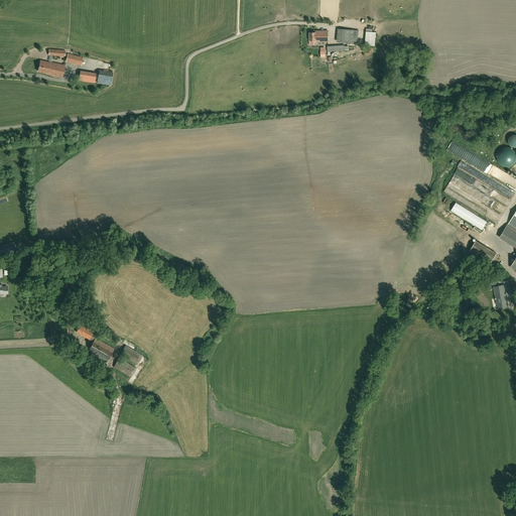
[(355,30),(338,28),(337,42),(357,43),(358,36),(354,36),(355,30)]
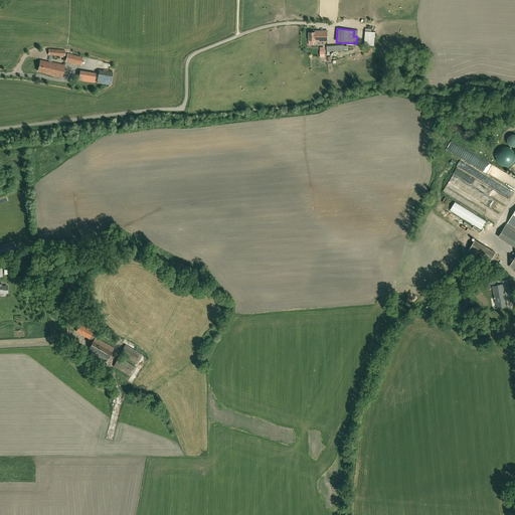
[(317,41),(327,41),(326,31),(315,30),(315,32),(309,32),(309,45),(314,45),(313,40),(317,40),(317,41)]
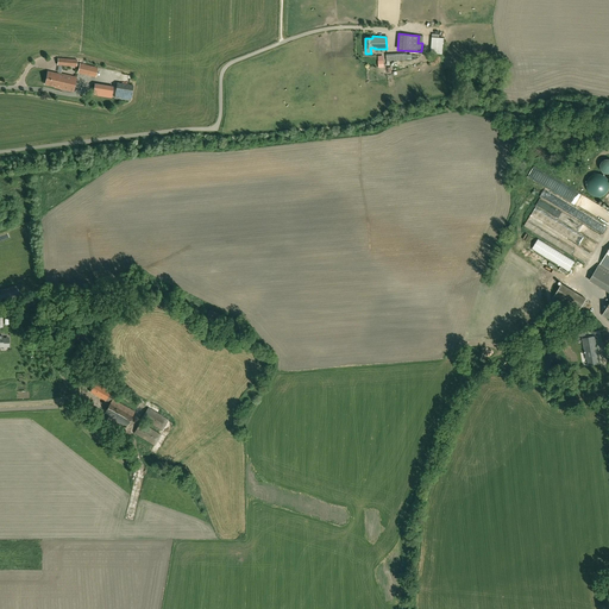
[(395,61),(407,60),(407,55),(407,52),(385,54),(387,61),(387,63),(391,62),(391,61),(395,61)]
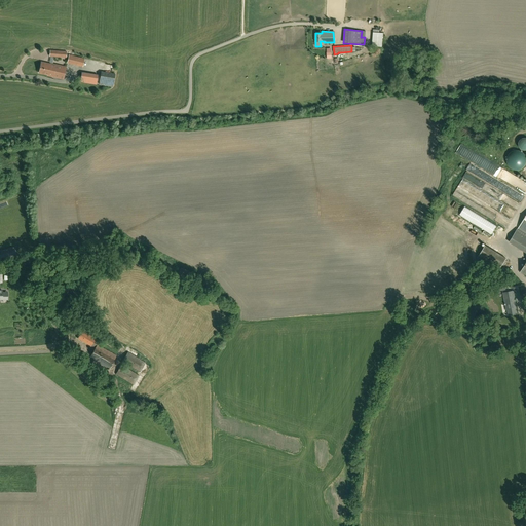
[(84,59),(69,54),(67,63),(82,67),(84,59)]
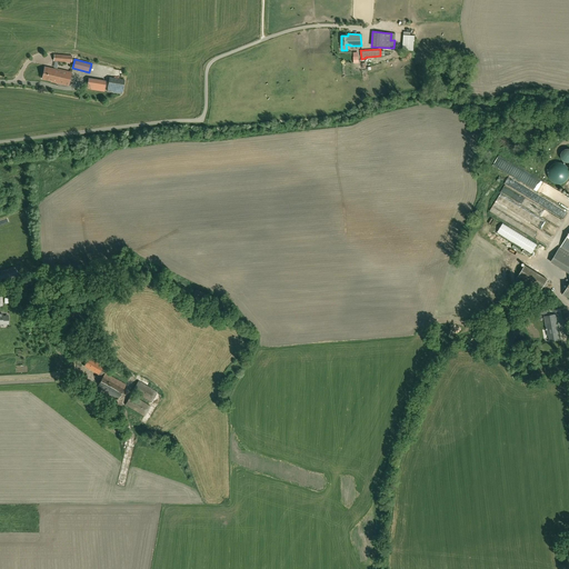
[(57,73),(58,69),(55,69),(55,70),(45,67),(42,79),(52,81),(53,78),(55,78),(56,73),(57,73)]
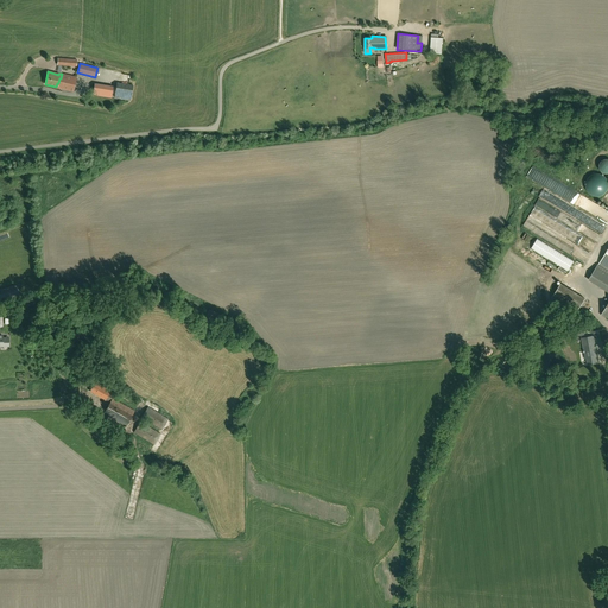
[(57,83),(56,87),(56,88),(73,92),(76,77),(62,74),(61,78),(59,78),(58,83),(57,83)]
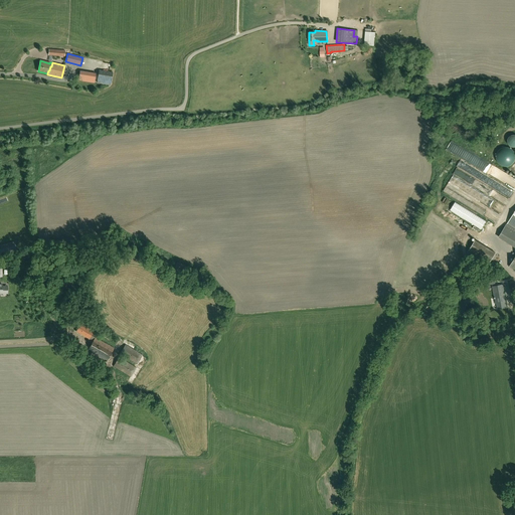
[(96,73),(80,70),(78,79),(94,82),(96,73)]
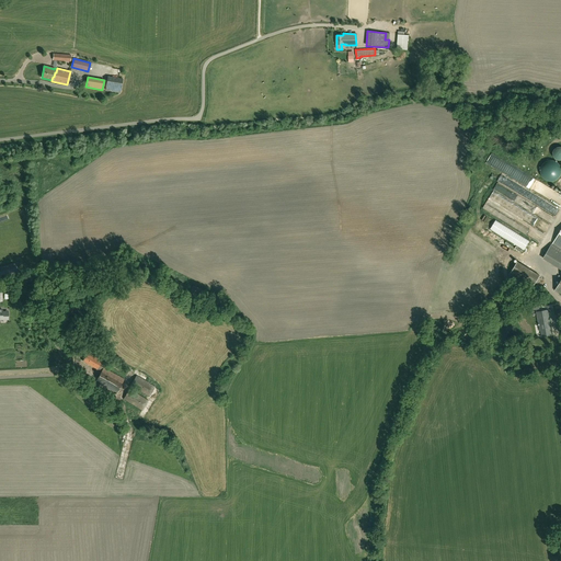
[(121,92),(123,79),(109,77),(105,90),(121,92)]
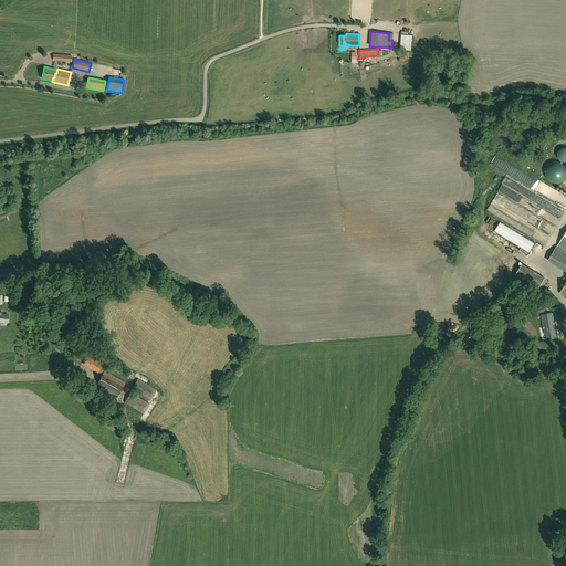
[(526,185),(542,194),(546,185),(531,177),(526,185)]
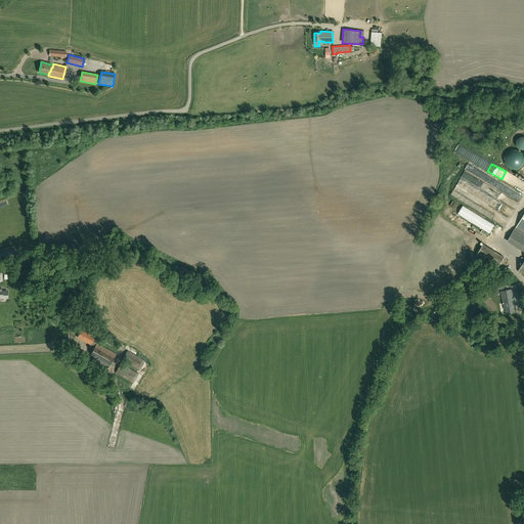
[(496,184),(498,180),(484,172),(482,176),(496,184)]
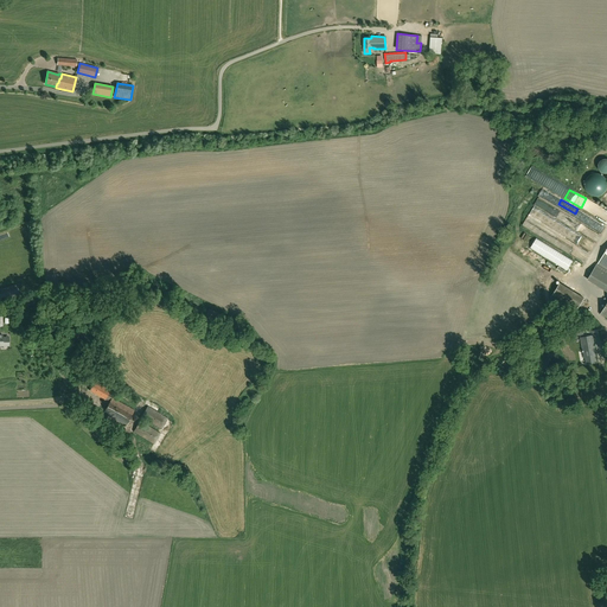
[(553,237),(556,229),(549,227),(547,236),(553,237)]
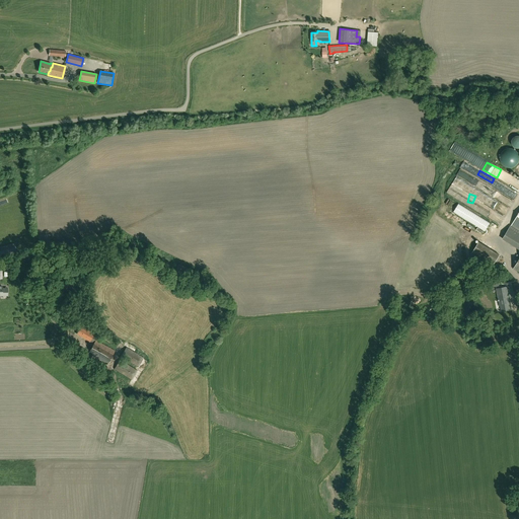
[(487,201),(506,214),(510,208),(497,199),(495,201),(490,197),(487,201)]
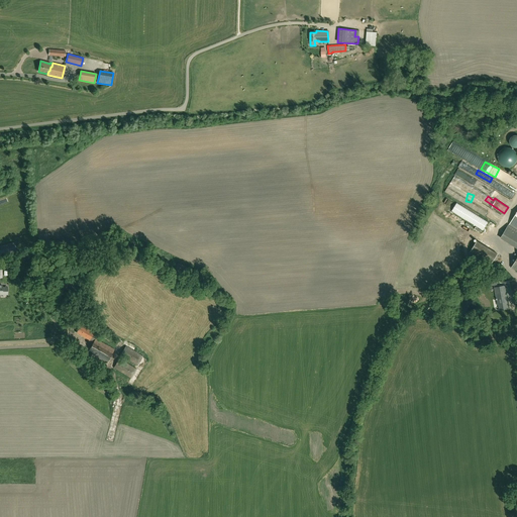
[(516,211),(509,225),(509,224),(501,237),(516,247),(516,256),(511,267),(516,270),(516,211)]
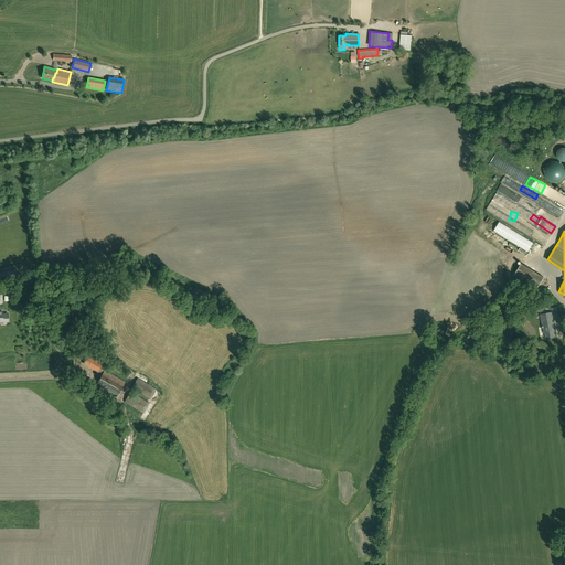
[(535,291),(543,277),(521,263),(512,277),(535,291)]
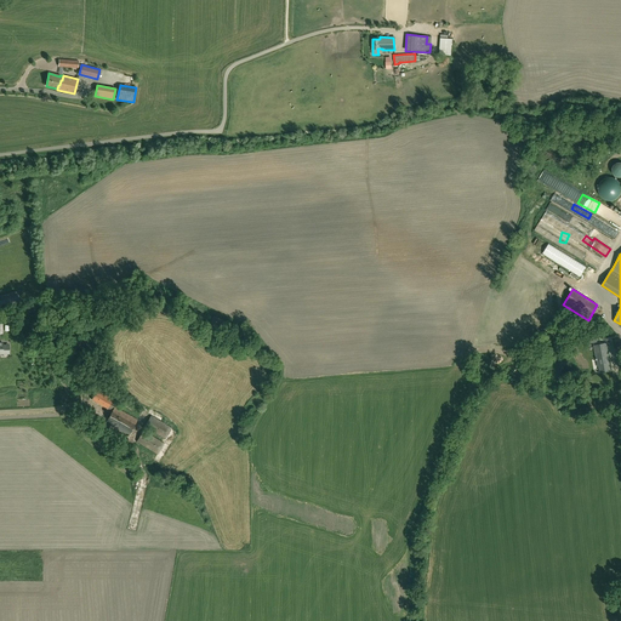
[(97,324),(104,319),(101,314),(95,320),(97,324)]
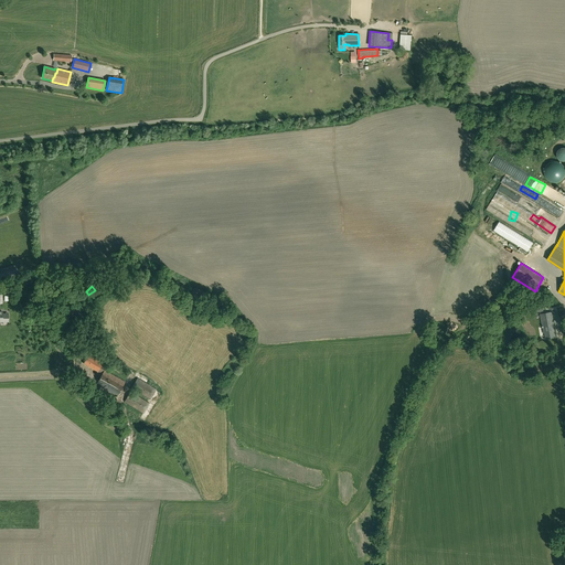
[(99,307),(107,301),(103,297),(96,304),(99,307)]
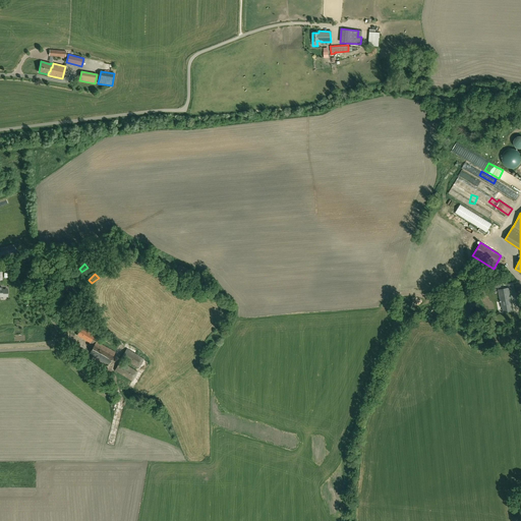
[(68,288),(60,281),(51,290),(60,297),(68,288)]
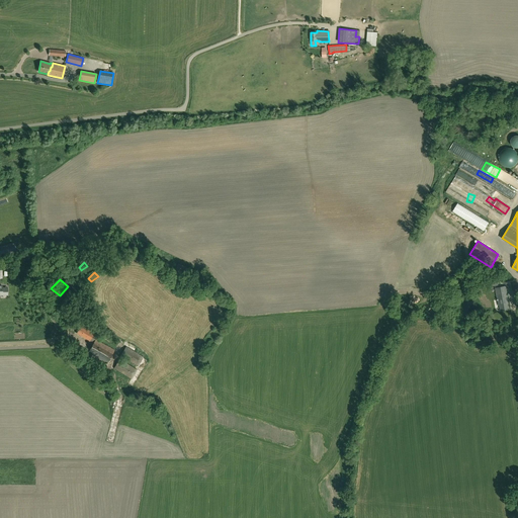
[(495,288),(498,305),(501,305),(502,310),(510,308),(509,301),(507,303),(507,299),(508,298),(506,286),(503,287),(495,288)]
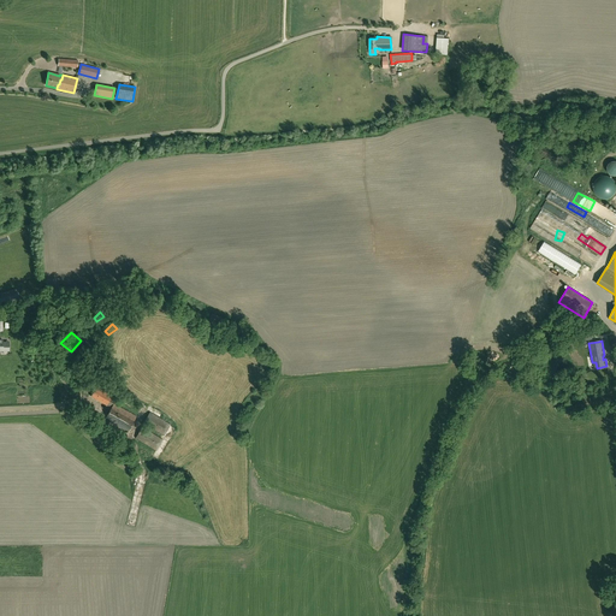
[(126,433),(136,416),(108,401),(112,396),(96,386),(92,396),(106,404),(105,407),(110,410),(105,420),(126,433)]
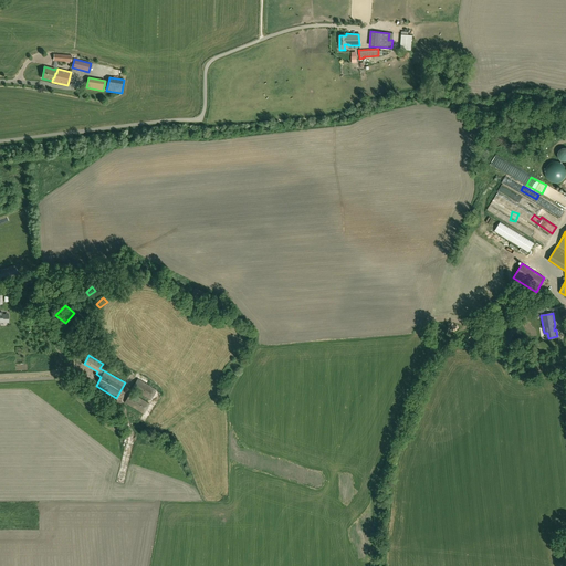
[(150,400),(157,390),(137,379),(132,388),(150,400)]
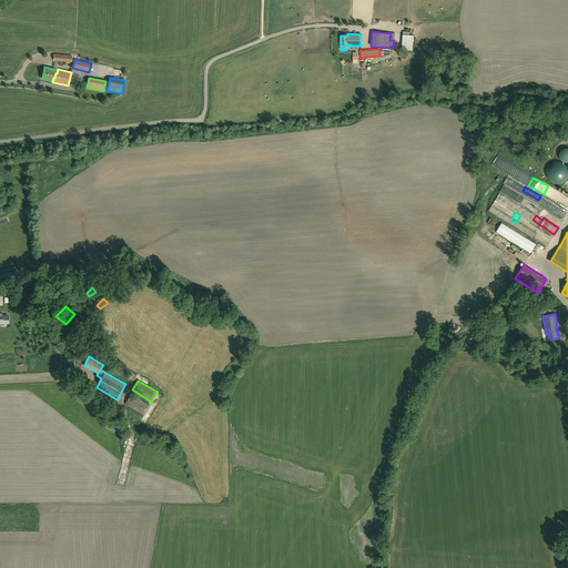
[(144,415),(150,405),(131,394),(125,404),(144,415)]
